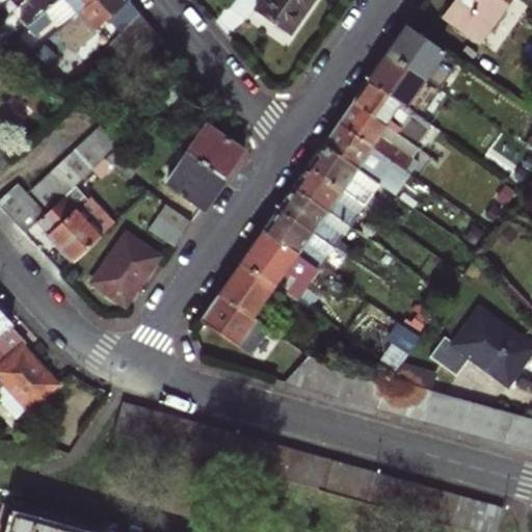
[(27,27),(41,15),(56,0),(27,0),(33,6),(20,19),(27,27)]
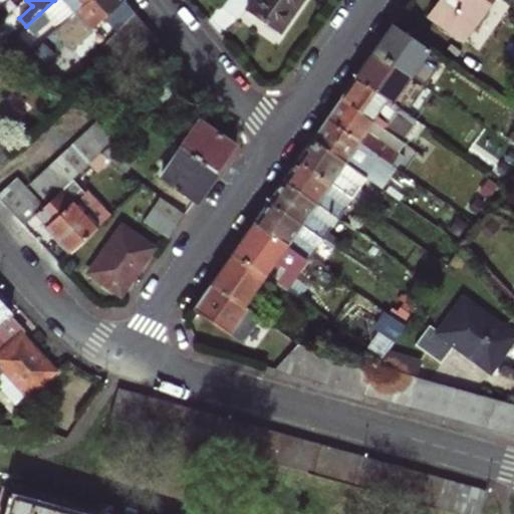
[(54,0),(39,14),(54,31),(89,0),(54,0)]
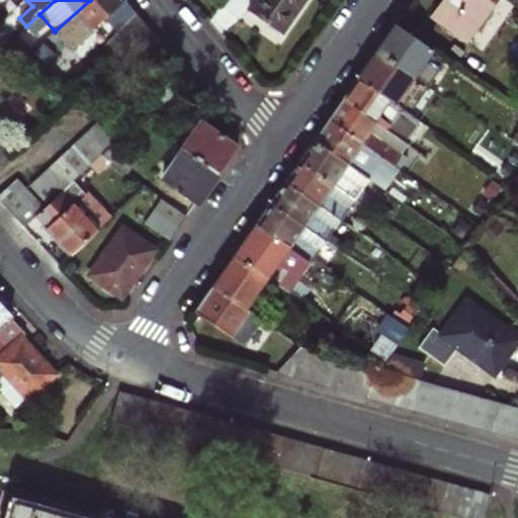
[(93,31),(91,28),(106,15),(118,30),(133,12),(122,0),(90,0),(55,31),(53,33),(69,53),(93,31)]
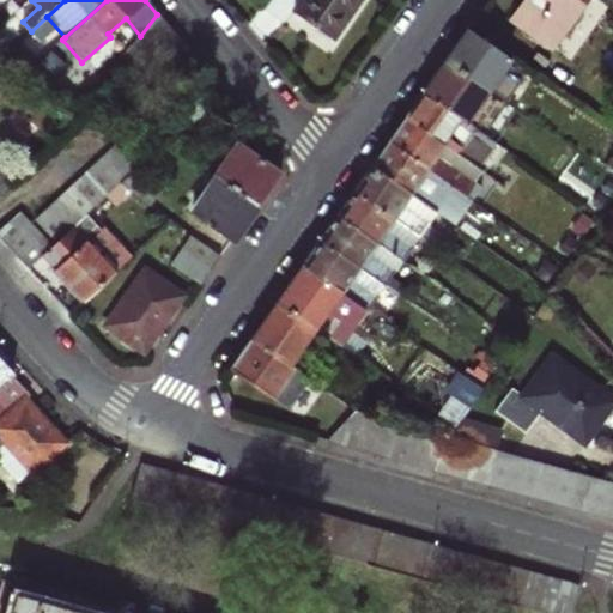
[(301,0),(290,16),(331,43),(359,0),(301,0)]
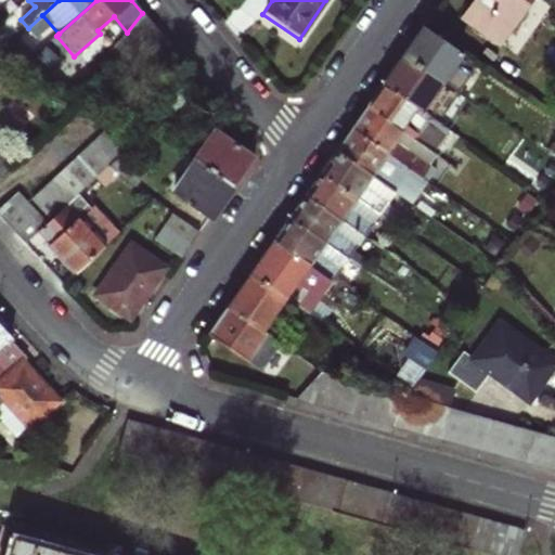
[(477,0),(462,21),(500,47),(532,0),(477,0)]
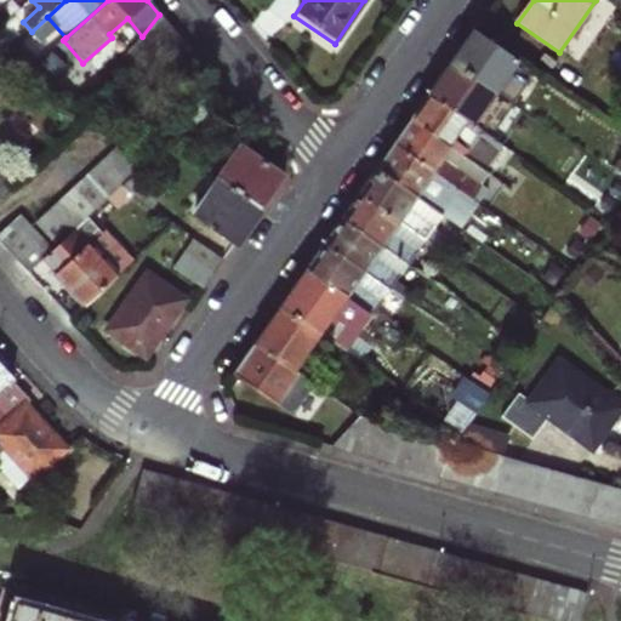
[(193,57),(159,15),(142,36),(124,60),(137,77),(155,56),(175,79),(193,57)]
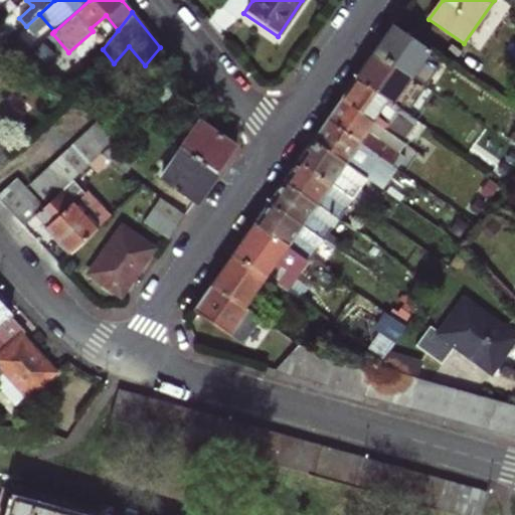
[(374,54),(409,79),(428,53),(392,28),(374,54)]
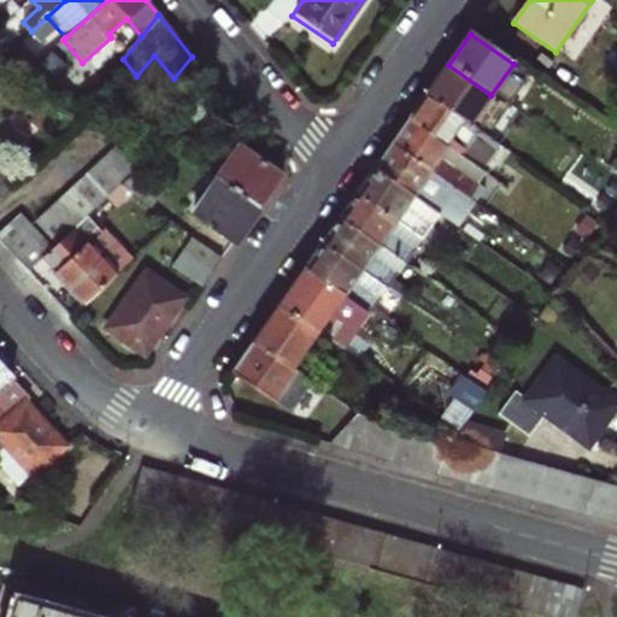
[(427,97),(469,127),(491,95),(448,65),(427,97)]
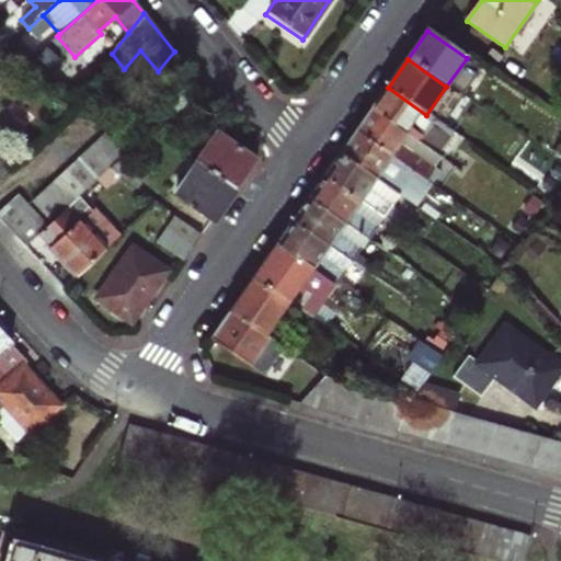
[(437,155),(453,133),(426,115),(388,88),(386,87),(371,107),(402,129),(435,152),(437,155)]
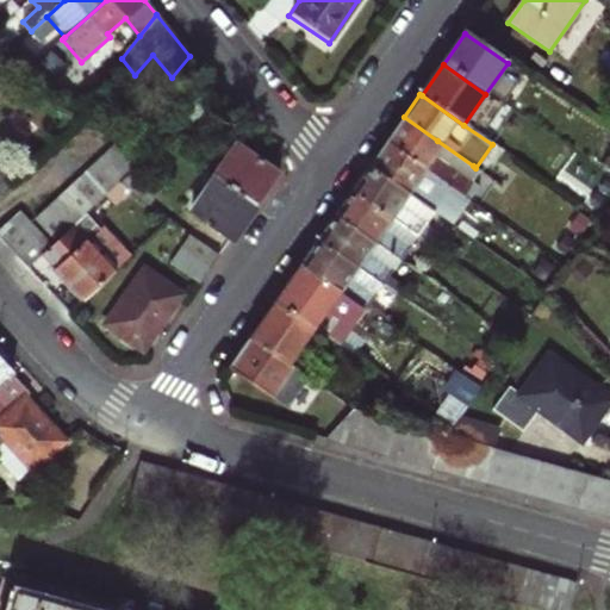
[(448,166),(429,153),(437,141),(404,117),(386,142),(439,179),(448,166)]
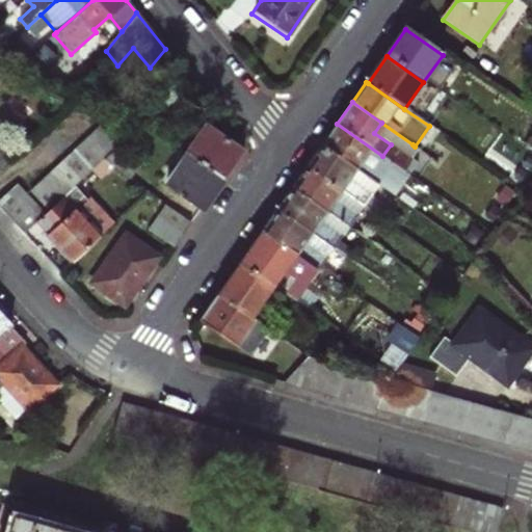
[(405,155),(413,144),(381,123),(374,133),(391,144),(405,155)]
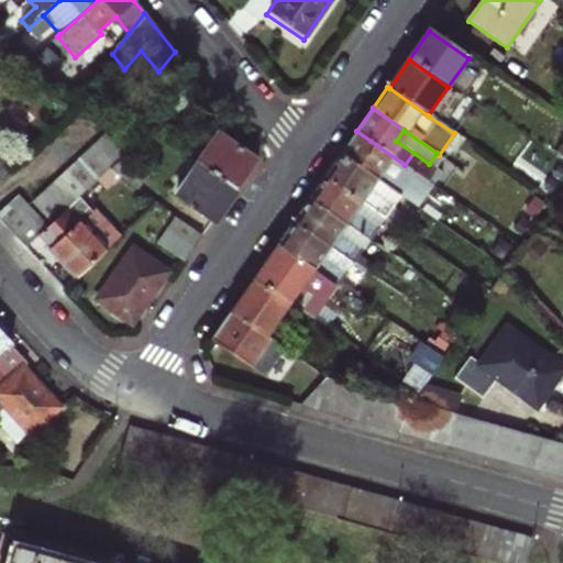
[(417,174),(405,165),(356,131),(341,153),(401,196),(417,174)]
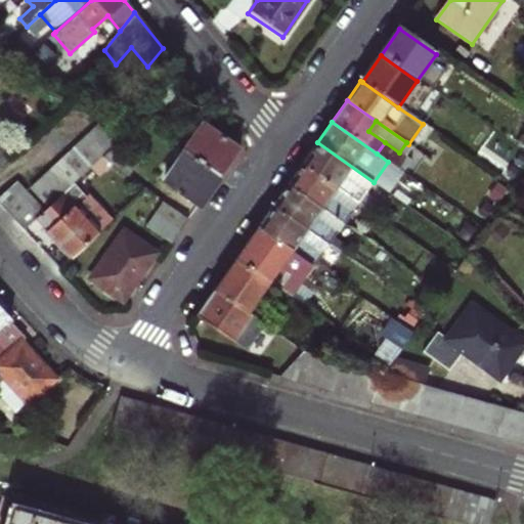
[(114,146),(118,141),(101,123),(92,130),(111,149),(114,146)]
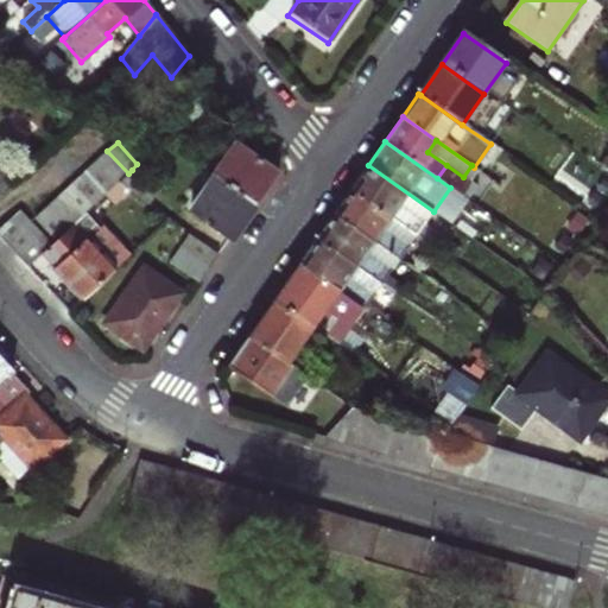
[(253,204),(276,171),(235,144),(213,177),(253,204)]
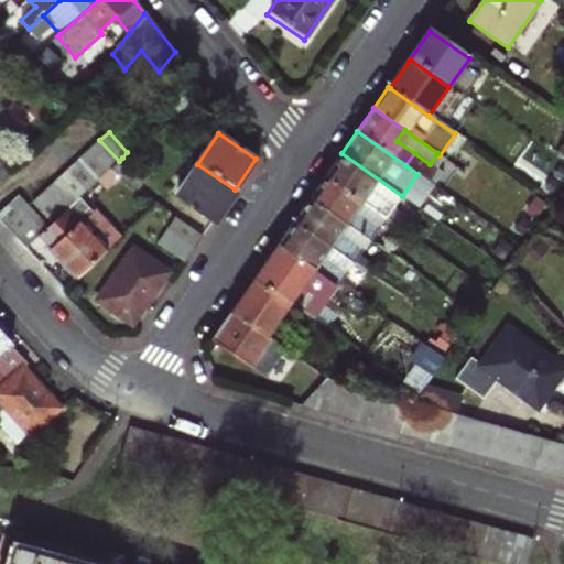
[(107,172),(119,161),(99,140),(88,151),(107,172)]
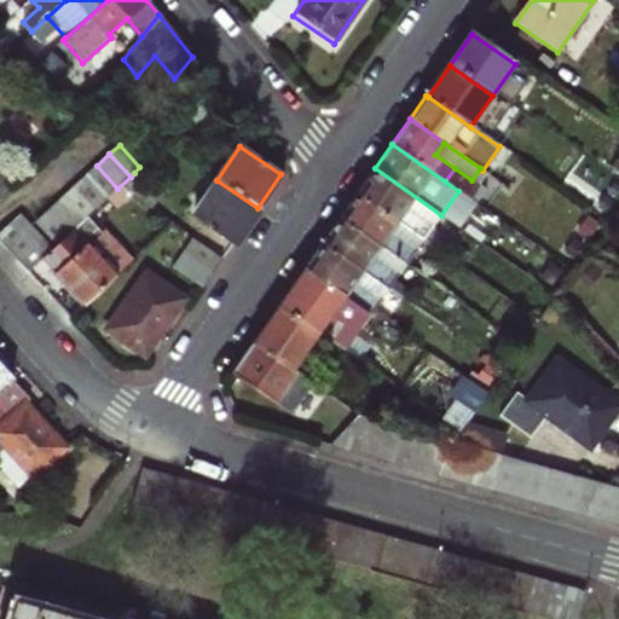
[(105,201),(117,189),(97,166),(84,177),(105,201)]
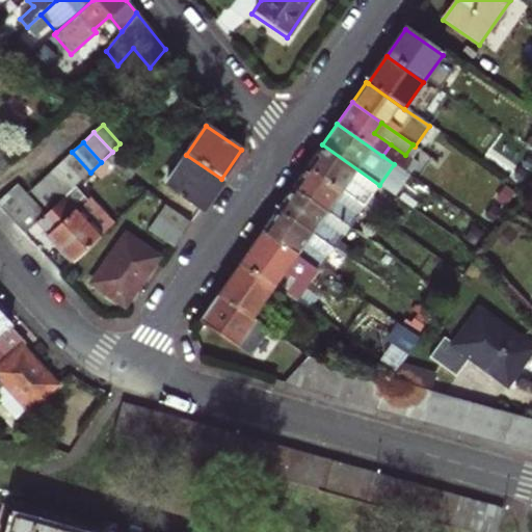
[(370,197),(379,185),(322,144),(308,166),(364,207),(396,229),(402,220),(370,197)]
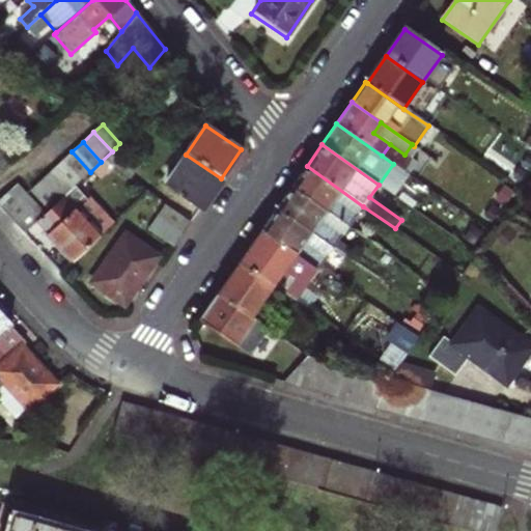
[(396,166),(404,155),(390,144),(382,156),(393,164),(396,166)]
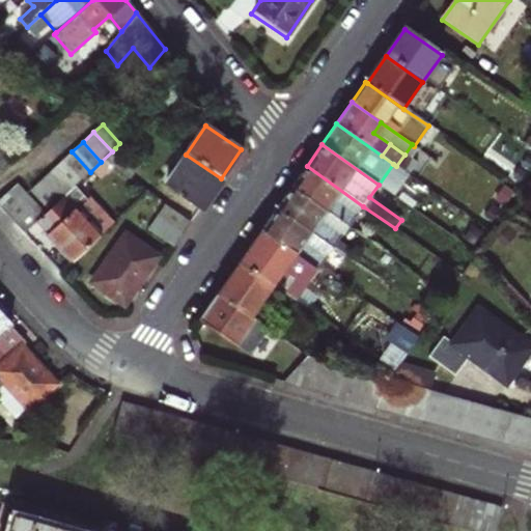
[(129,182),(140,166),(115,148),(112,151),(101,162),(129,182)]
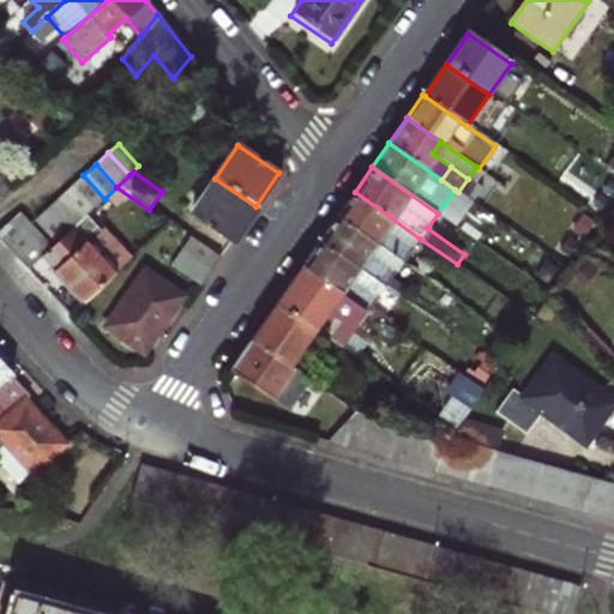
[(91,211),(104,199),(83,175),(70,187),(91,211)]
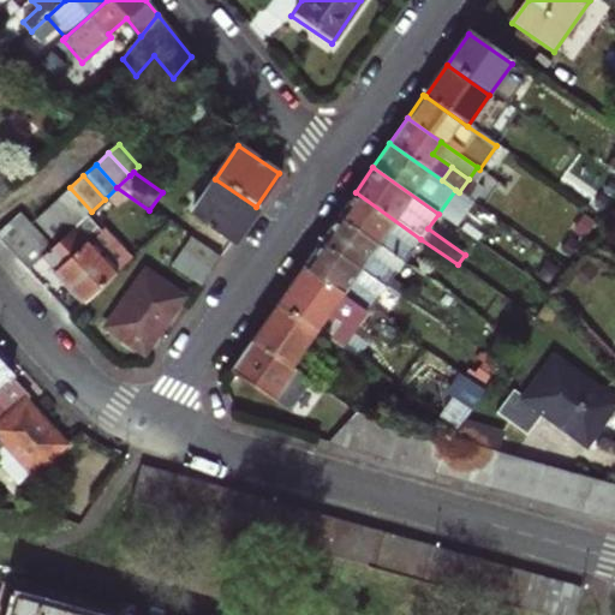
[(191,214),(231,243),(256,207),(215,179),(191,214)]
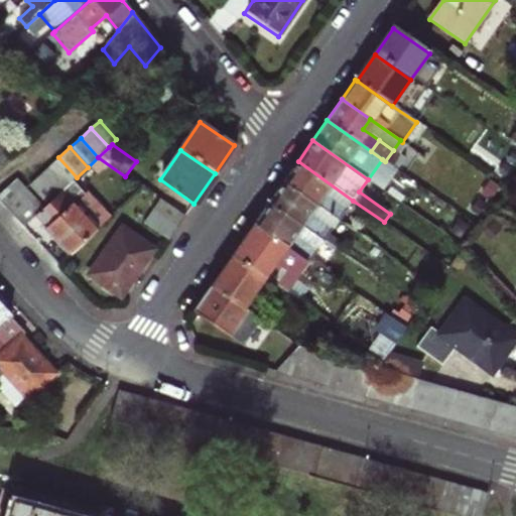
[(385,161),(391,165),(399,154),(393,150),(385,161)]
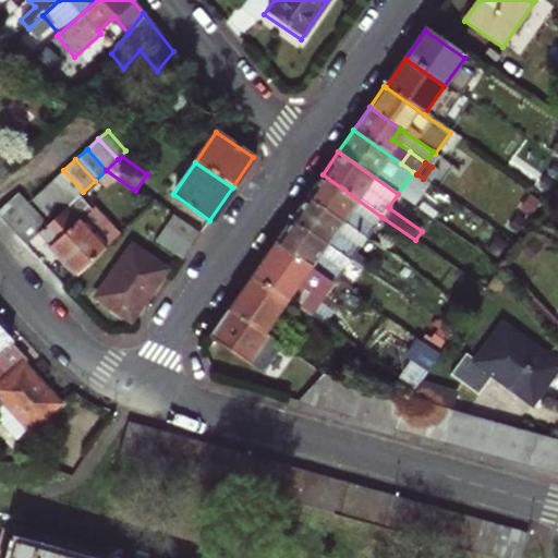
[(72,203),(83,192),(63,170),(52,181),(72,203)]
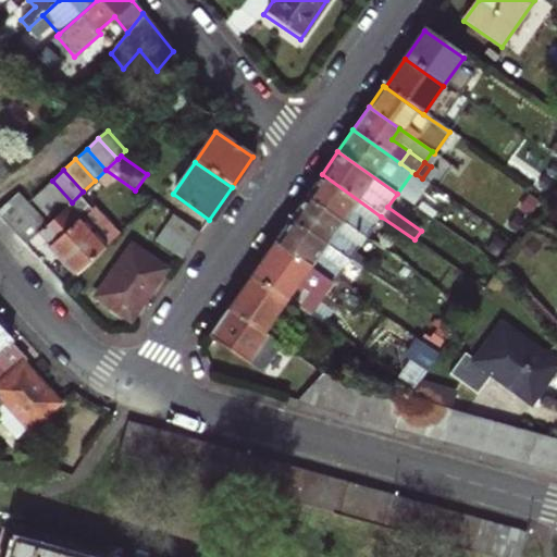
[(366,239),(381,217),(322,174),(306,197),(366,239)]
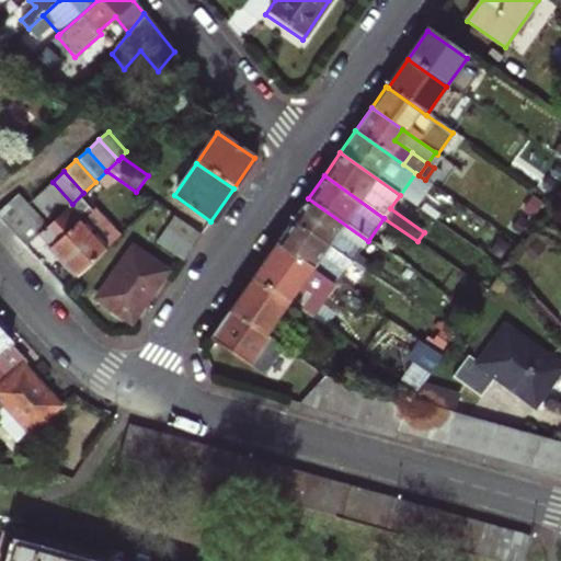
[(66,210),(72,204),(53,182),(41,193),(60,215),(66,210)]
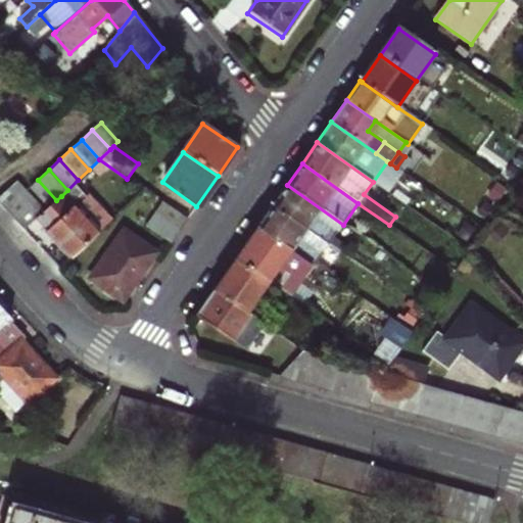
[(46,209),(56,200),(38,180),(28,189),(46,209)]
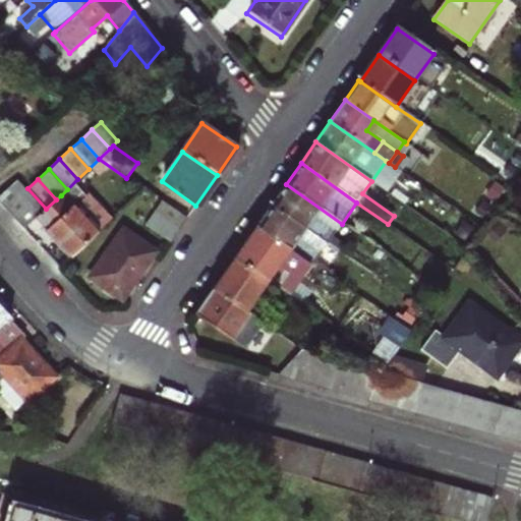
[(0,194),(0,204),(5,210),(25,190),(16,180),(0,194)]
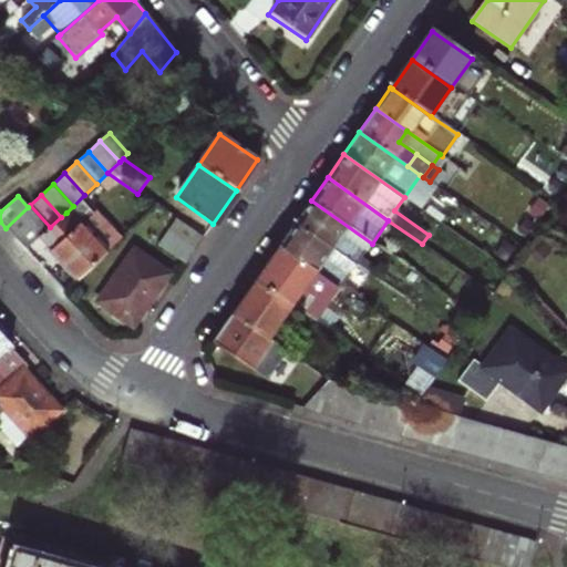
[(361,258),(372,244),(311,200),(296,223),(356,265),(370,275),(375,268),(361,258)]
